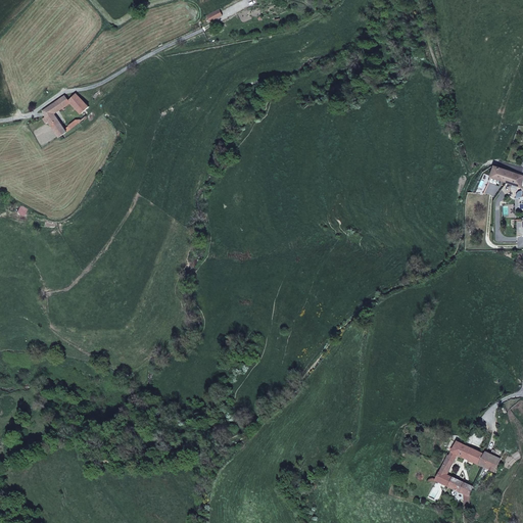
[(220,16),(217,10),(207,15),(211,21),(218,18),(219,17),(220,16)]
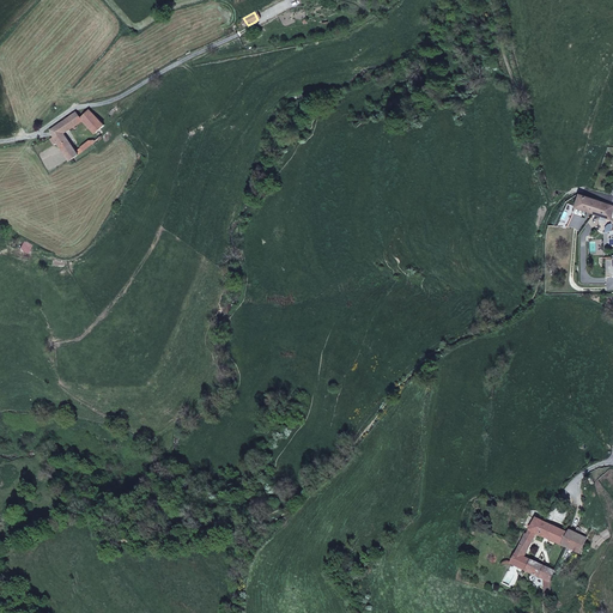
[(105,125),(90,110),(82,117),(82,119),(83,120),(96,133),(98,132),(105,125)]
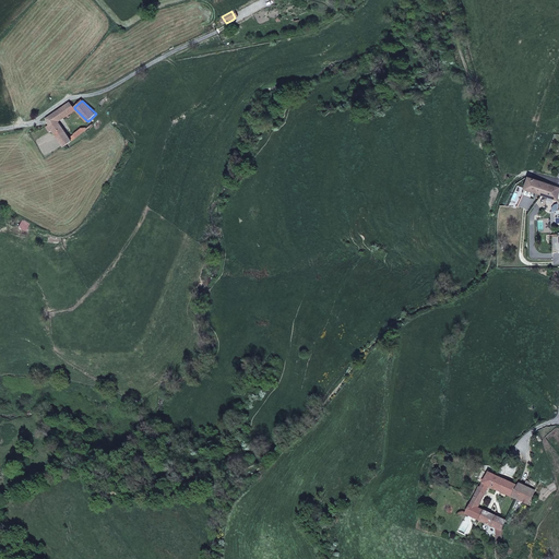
[(68,115),(75,109),(74,108),(74,107),(70,102),(47,118),(49,125),(50,127),(57,121),(58,120),(59,121),(68,115)]
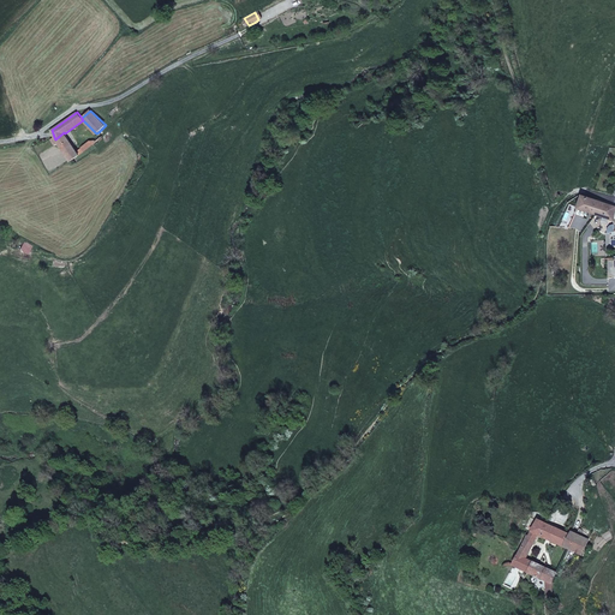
[(84,151),(93,144),(90,141),(82,148),(84,151)]
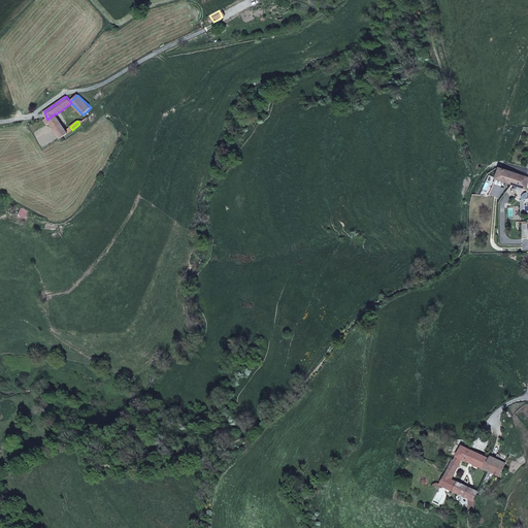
[(527,189),(527,185),(527,176),(500,167),(496,178),(506,182),(527,189)]
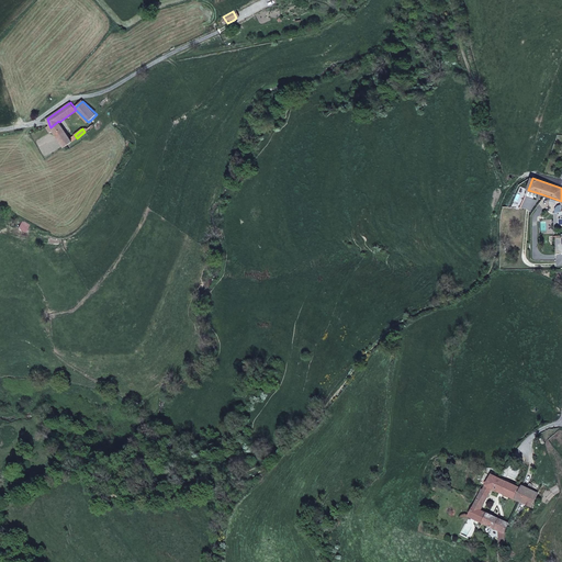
[(538,200),(539,193),(528,190),(526,195),(538,200)]
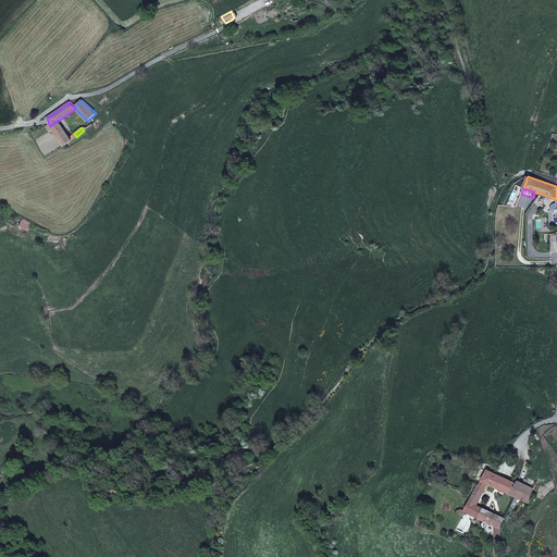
[(24,230),(29,222),(23,219),(19,226),(24,230)]
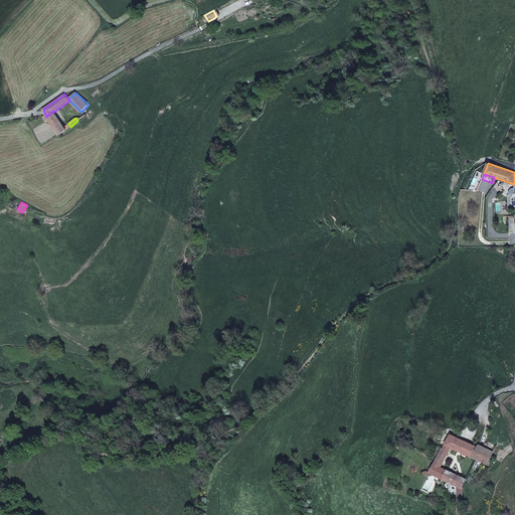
[(451,436),(446,446),(451,448),(458,451),(463,441),(451,436)]
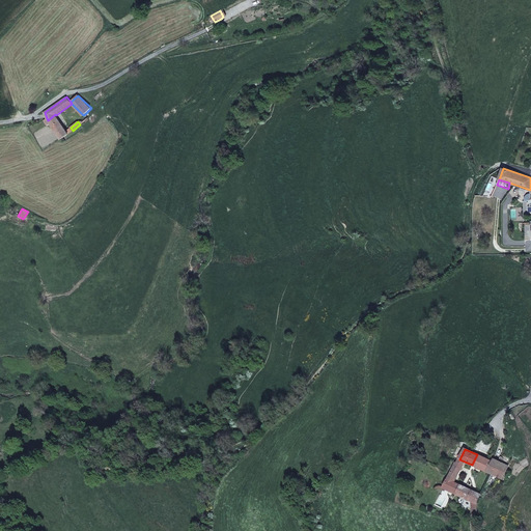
[(475,467),(481,456),(477,454),(472,465),(475,467)]
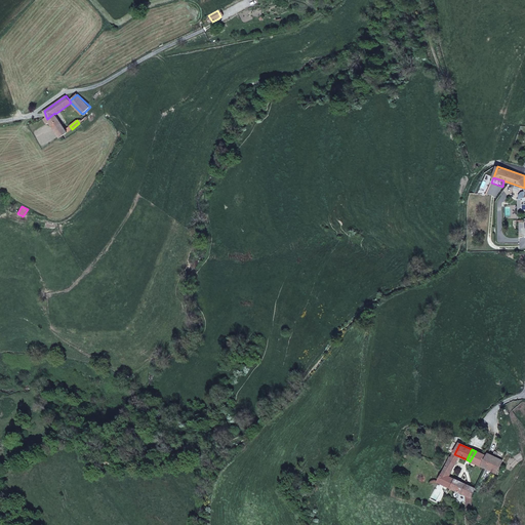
[(487,456),(476,451),(470,461),(482,467),(487,456)]
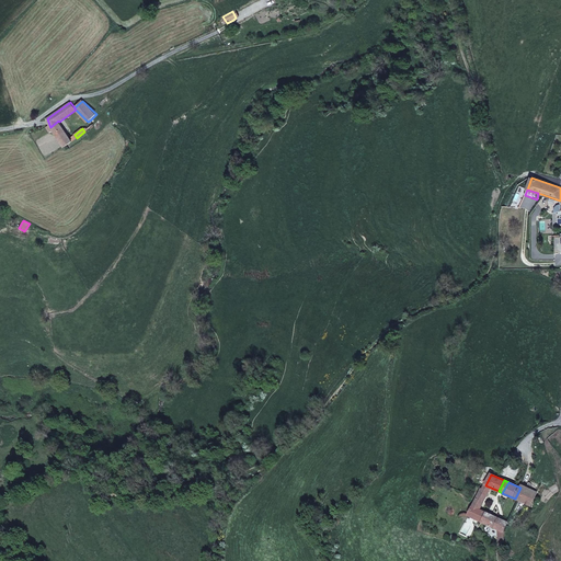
[(530,506),(537,492),(522,485),(521,488),(515,499),(517,500),(530,506)]
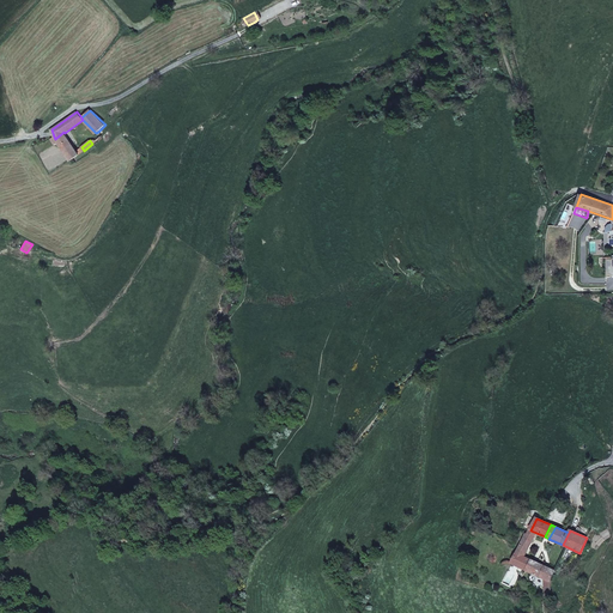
[(528,550),(534,539),(526,535),(521,544),(521,545),(528,550)]
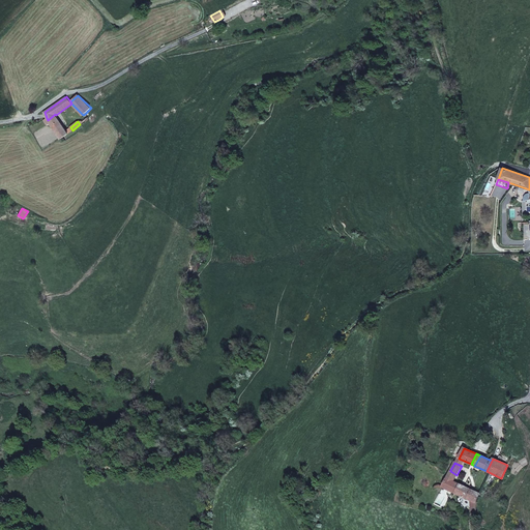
[(479,494),(473,491),(453,481),(457,475),(450,471),(443,488),(448,491),(451,492),(455,494),(461,496),(464,498),(467,499),(470,501),(475,503),(475,502),(479,494)]
